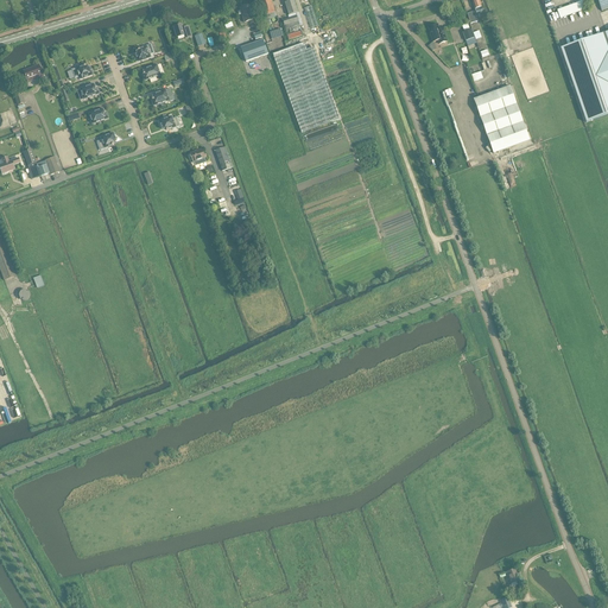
[(258,0),(267,25),(272,24),(270,19),(271,19),(276,18),(274,13),(274,12),(270,0),(258,0)]
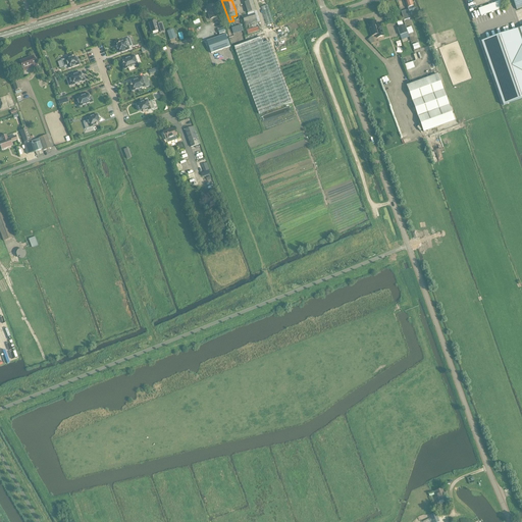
[(243,17),(247,31),(248,35),(260,32),(260,31),(259,27),(258,28),(254,11),(256,11),(252,0),(245,3),(248,13),(248,15),(243,17)]
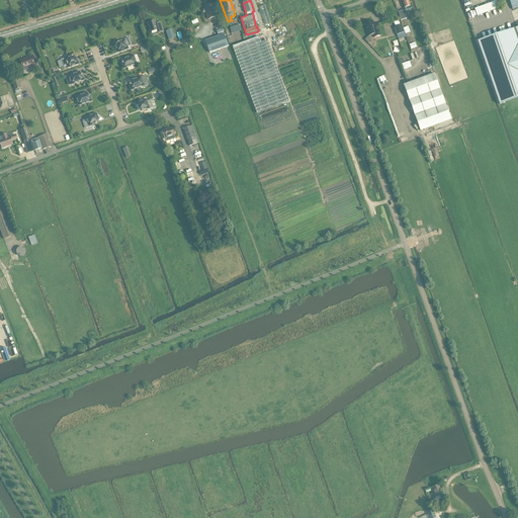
[(408,0),(403,0),(402,0),(405,10),(411,8),(408,0)]
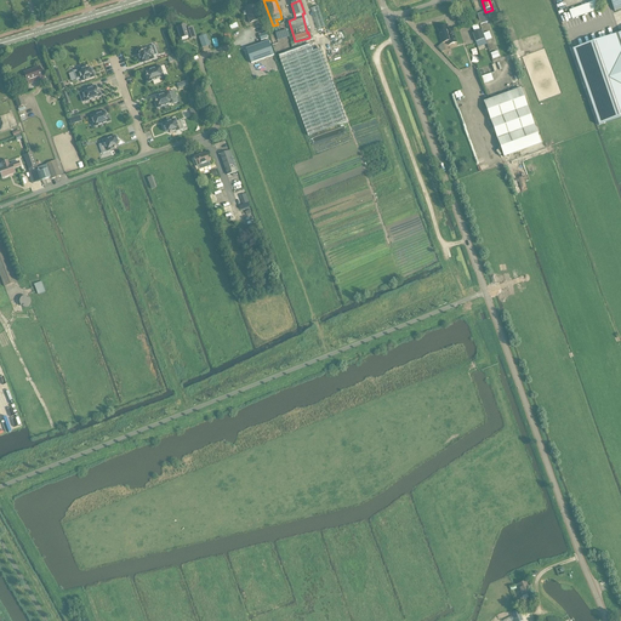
[(620,0),(609,0),(614,11),(620,9),(620,0)]
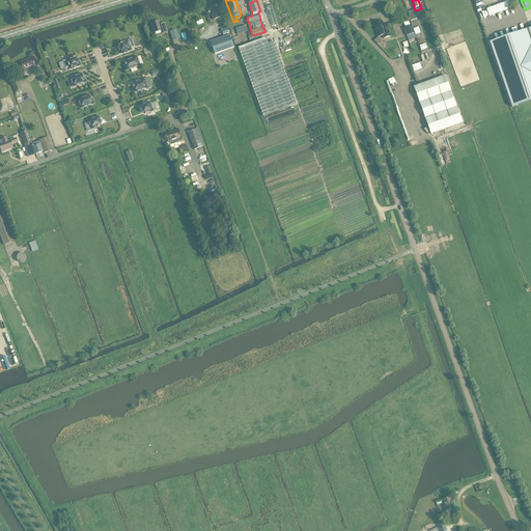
[(510,1),(486,9),(490,17),(512,8),(510,1)]
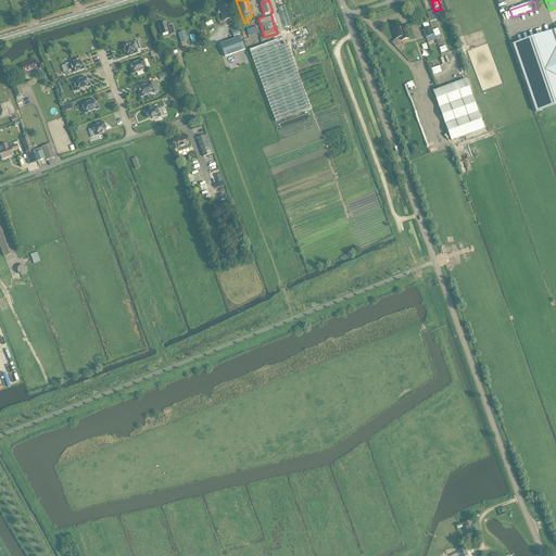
[(228,4),(218,8),(224,22),(232,19),(228,4)]
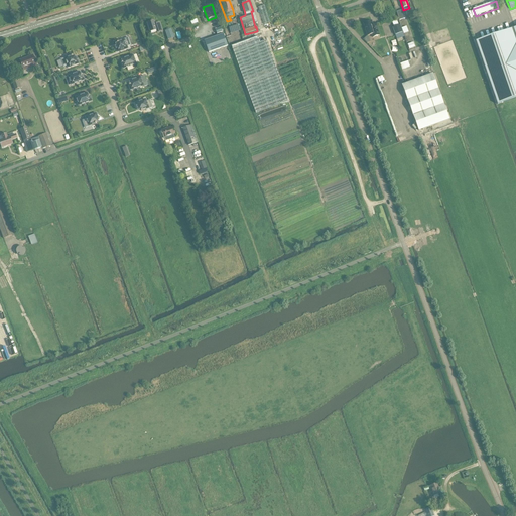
[(399,20),(405,18),(402,10),(396,12),(399,20)]
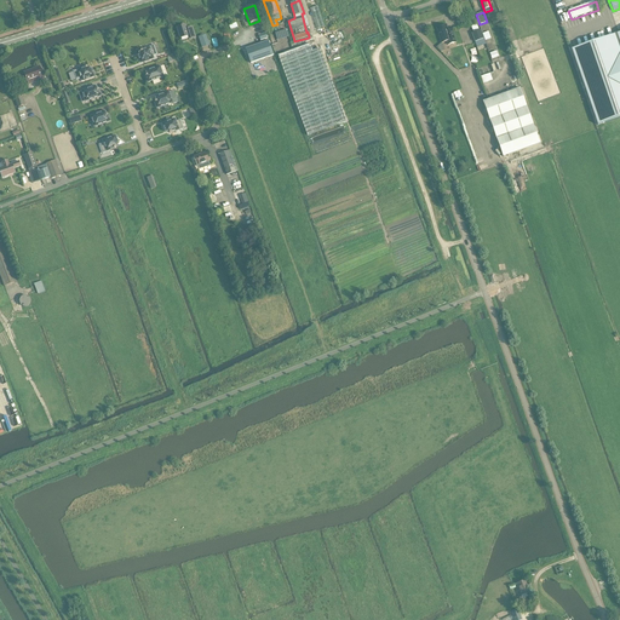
[(185,26),(177,28),(181,39),(188,36),(189,40),(195,39),(193,29),(193,28),(188,29),(188,28),(187,28),(185,26)]
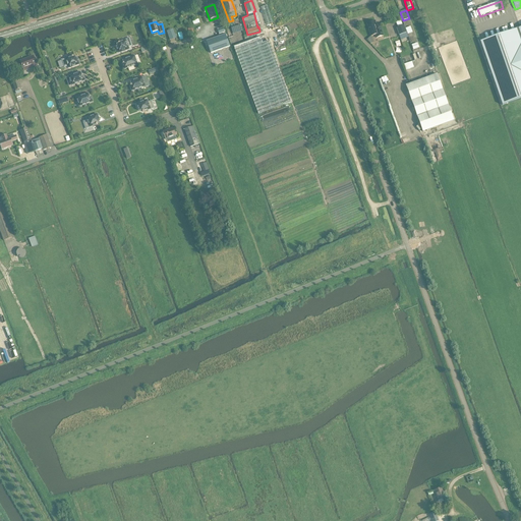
[(375,35),(377,38),(384,36),(380,24),(377,25),(375,21),(367,23),(371,37),(375,35)]
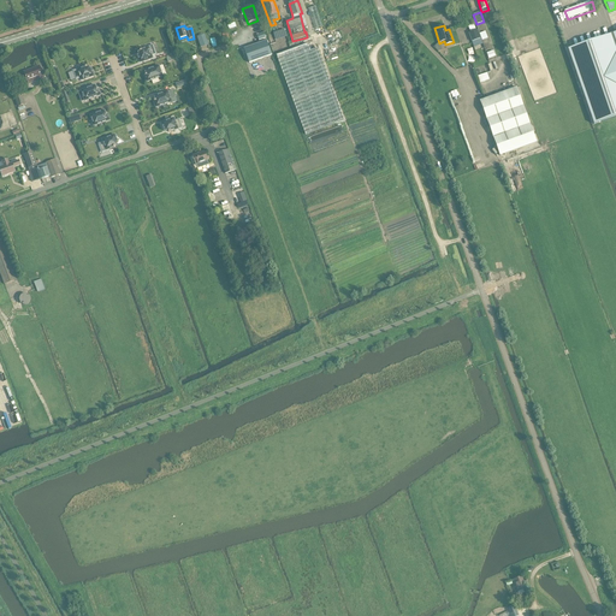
[(166,30),(161,33),(163,36),(167,47),(172,46),(167,34),(166,30)]
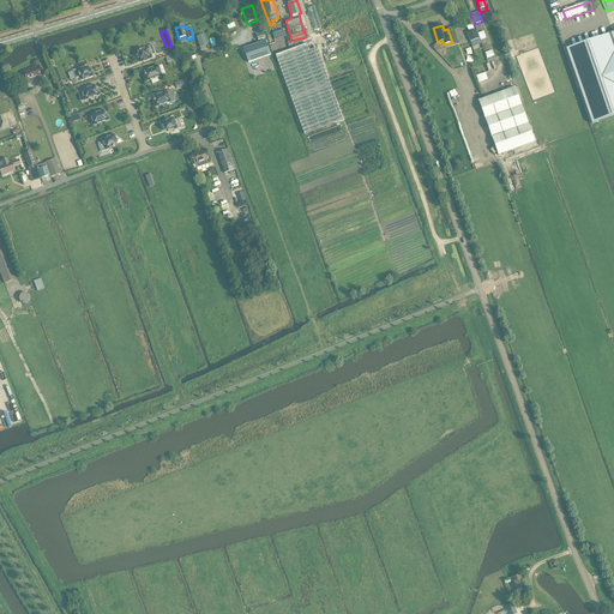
[(476,30),(467,34),(470,42),(479,38),(476,30)]
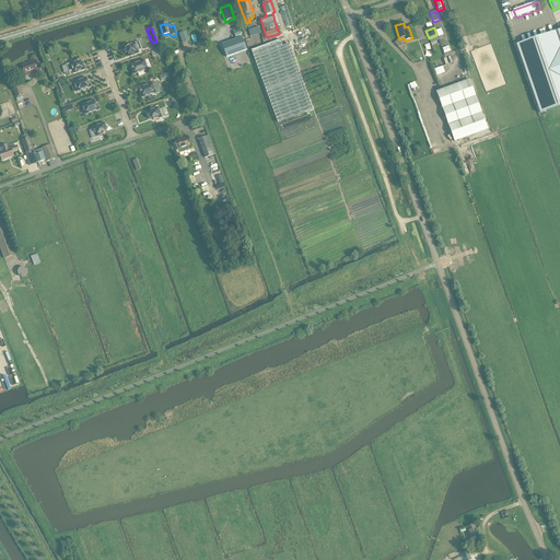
[(559,30),(516,45),(540,114),(559,106),(559,30)]
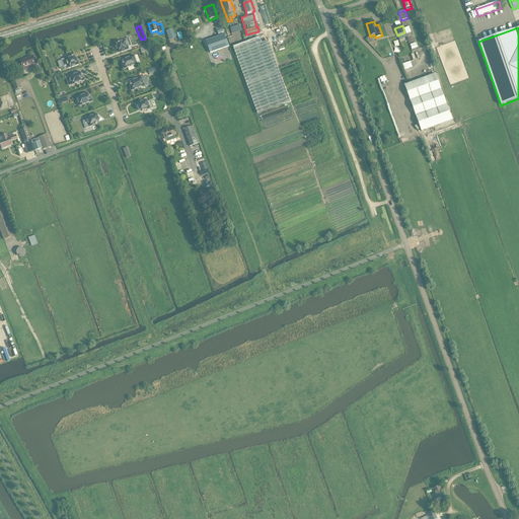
[(205,42),(210,54),(229,47),(224,34),(205,42)]
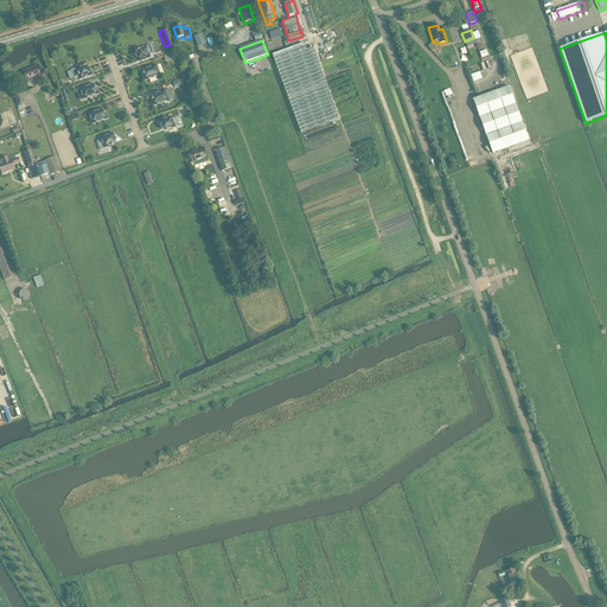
[(302,44),(273,55),(301,133),(339,120),(313,48),(306,51),(302,44)]
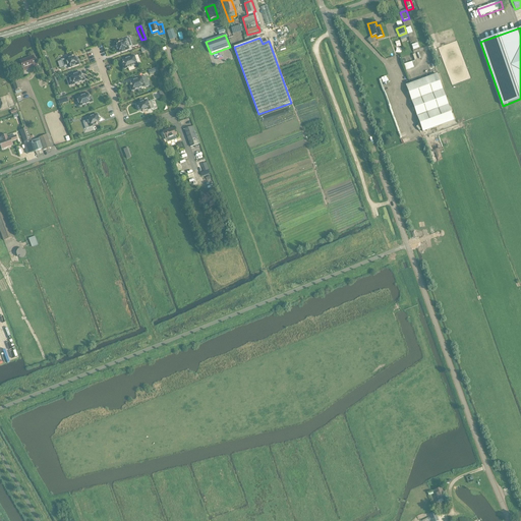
[(129,50),(128,48),(132,46),(129,39),(123,41),(123,42),(118,43),(118,44),(119,46),(116,47),(118,53),(129,50)]
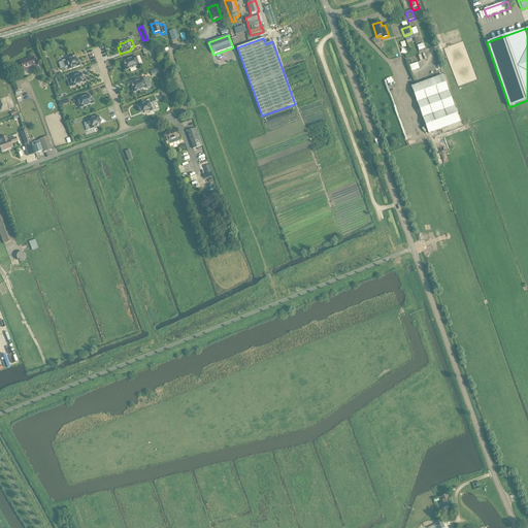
[(34,57),(21,62),(23,70),(37,65),(34,57)]
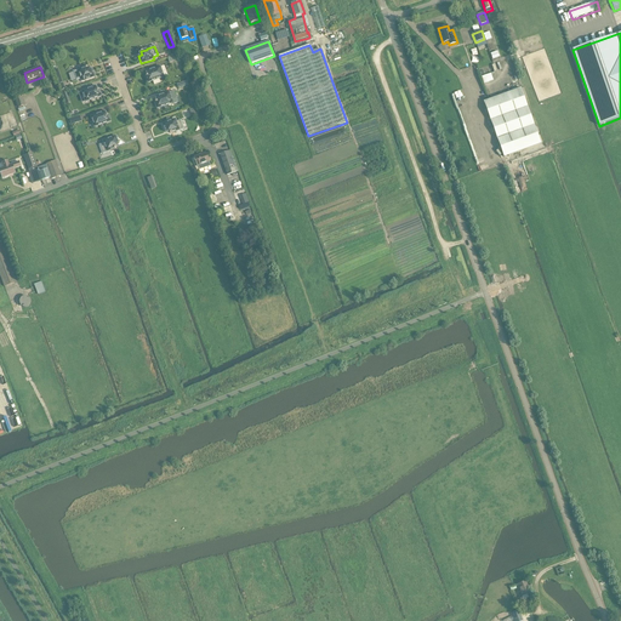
[(147,75),(146,77),(148,83),(164,78),(160,67),(146,72),(147,75)]
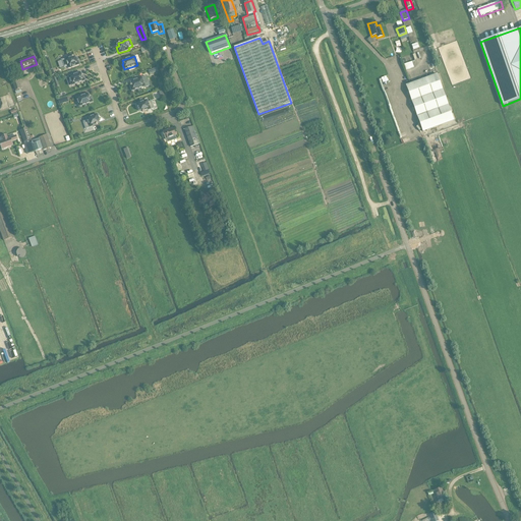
[(79,64),(76,58),(73,59),(73,58),(73,57),(68,58),(61,60),(64,68),(68,66),(68,68),(79,64)]
